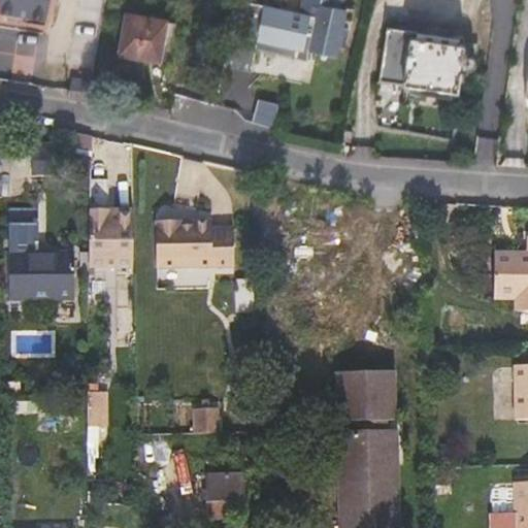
[(0,0),(0,11),(46,20),(50,0),(0,0)]
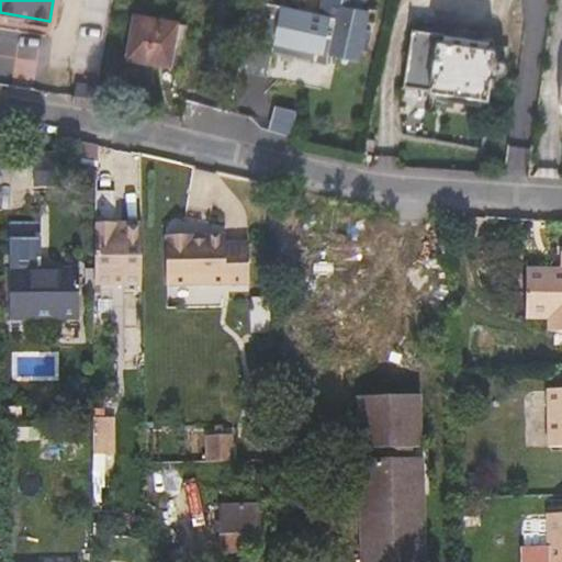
[(340,4),(338,18),(259,0),(245,0),(240,34),(317,52),(315,60),(328,64),(330,54),(358,60),(368,11),(356,8),(357,0),(323,0),(323,1),(340,4)]
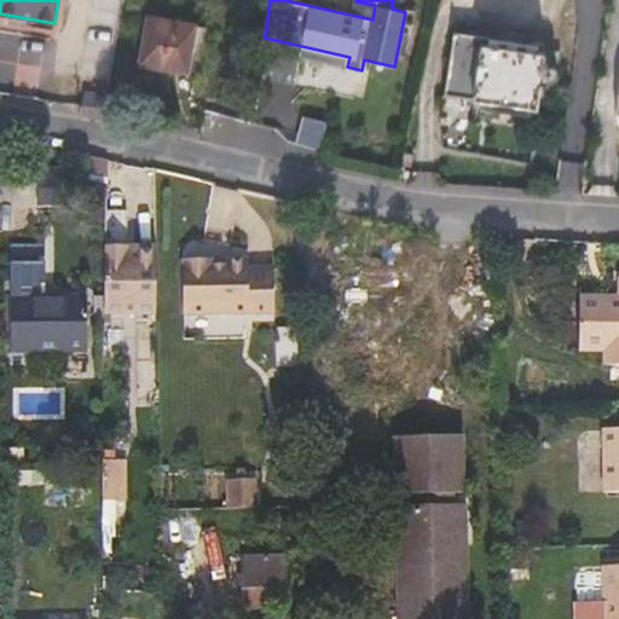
[(186,70),(195,24),(149,17),(142,63),(186,70)]
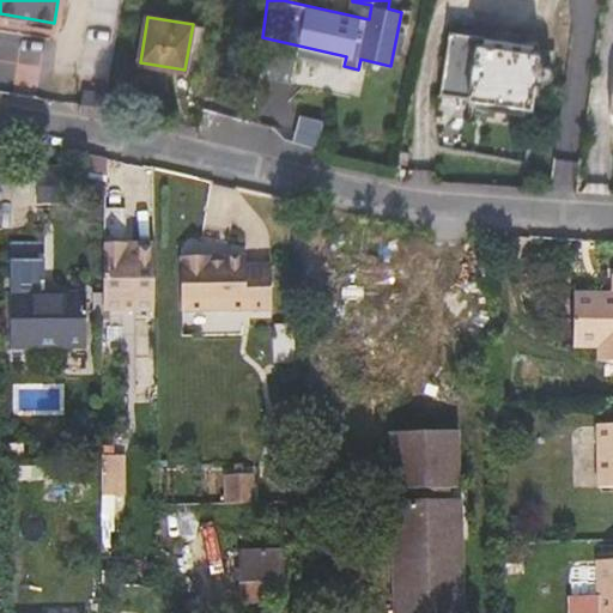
[(346,56),(262,37),(258,74),(291,82),(297,56),(344,66),(346,56)]
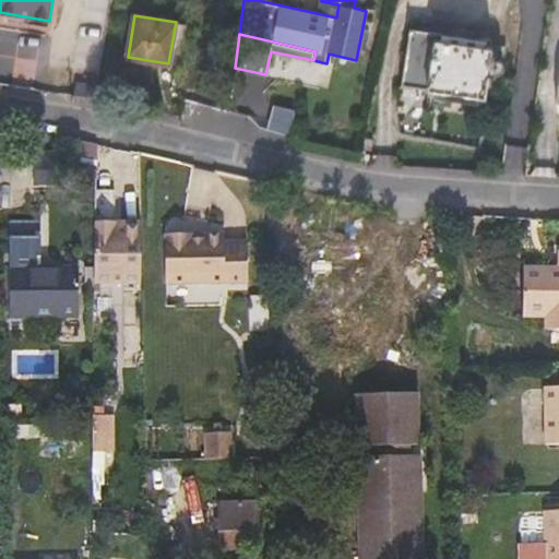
[(484,97),(491,42),(480,39),(479,47),(408,36),(402,85),(484,97)]
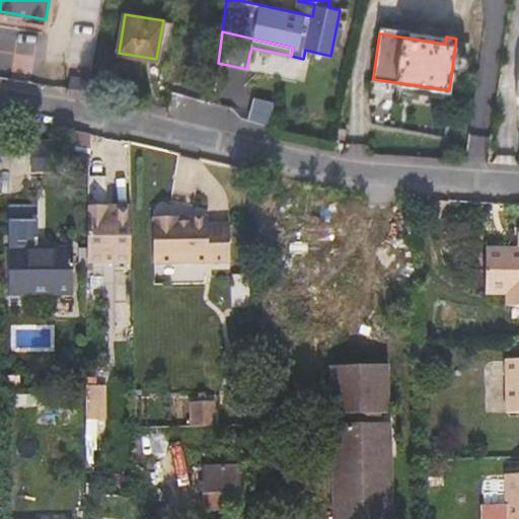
[(90,153),(90,134),(74,131),(75,153),(90,153)]
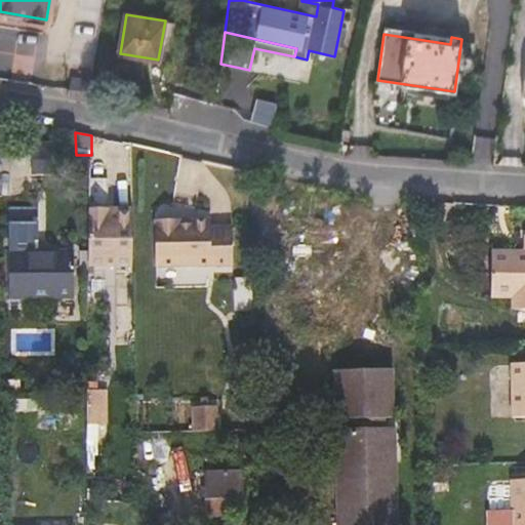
[(90,186),(90,209),(107,209),(107,186),(90,186)]
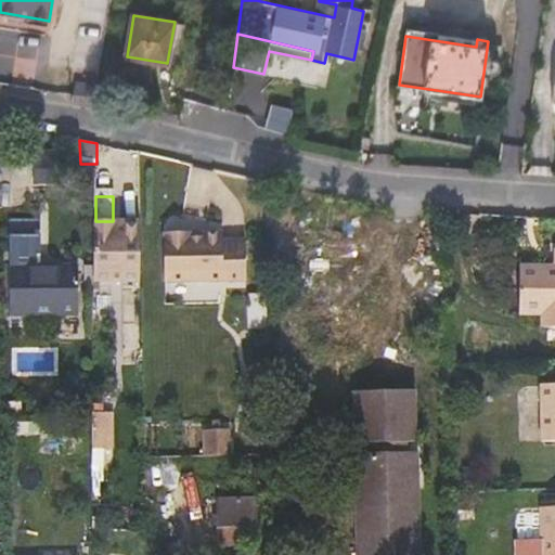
[(113,221),(95,221),(94,279),(141,278),(140,226),(113,227),(113,221)]
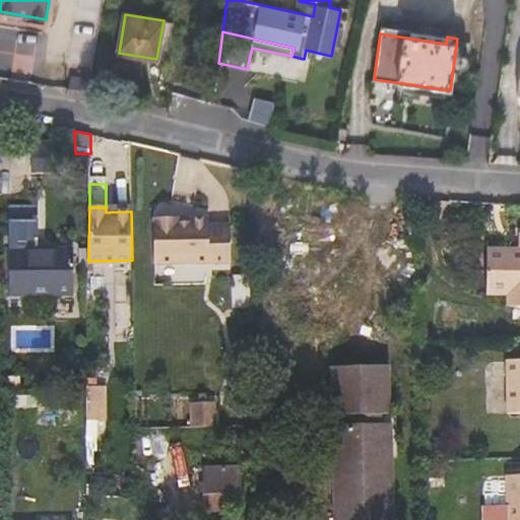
[(155,265),(232,263),(231,224),(209,224),(209,218),(190,219),(190,223),(179,223),(179,219),(154,220),(155,265)]
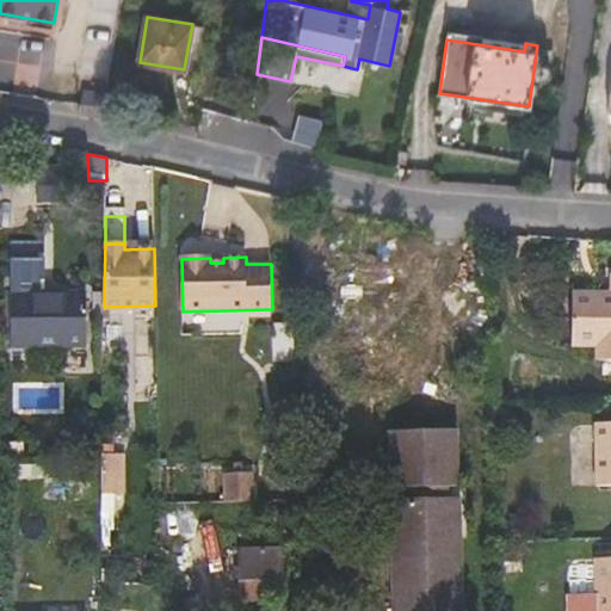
[(610,292),(571,294),(572,345),(597,345),(597,360),(610,359),(610,292)]
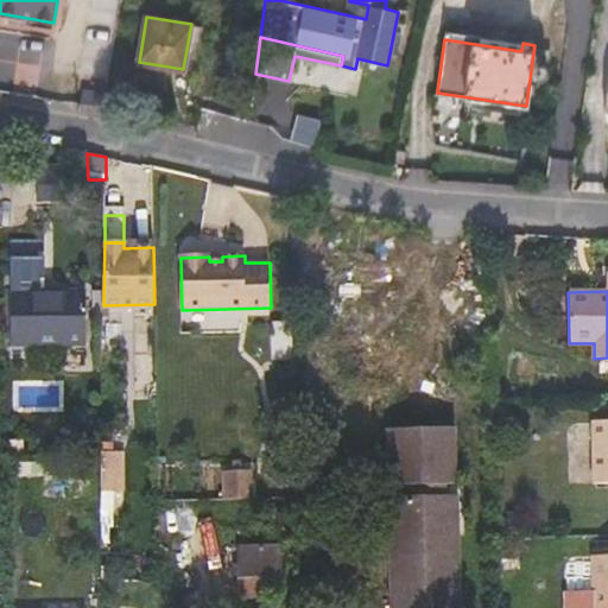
[(84,346),(86,296),(12,296),(12,346),(84,346)]
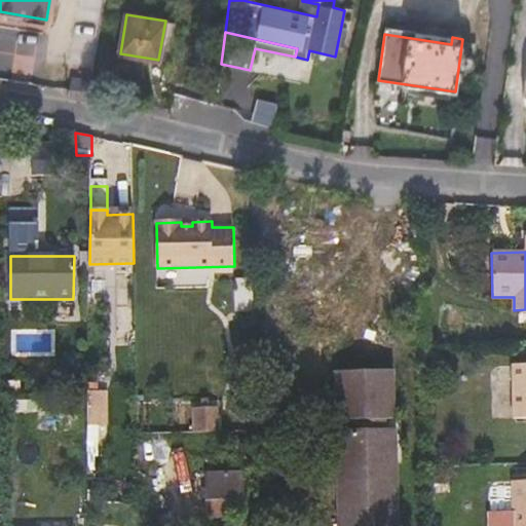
[(525,364),(512,365),(514,419),(525,418),(525,364)]
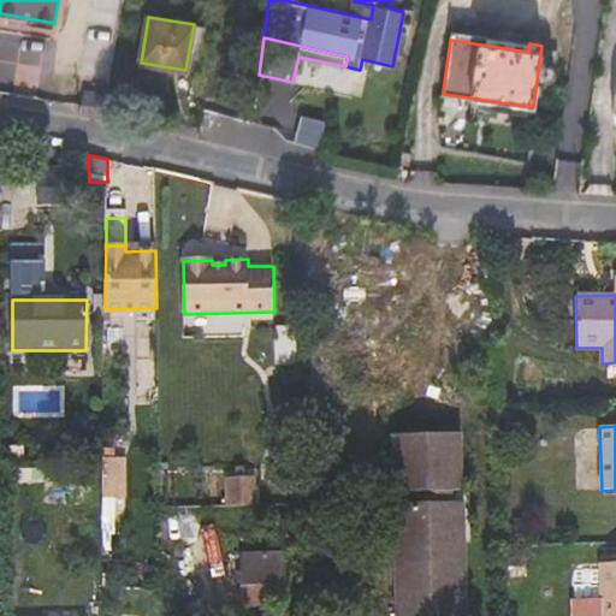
[(461,490),(460,432),(394,434),(395,492),(434,491),(434,505),(396,507),(398,615),(465,615),(462,504),(452,504),(452,491),(461,490)]
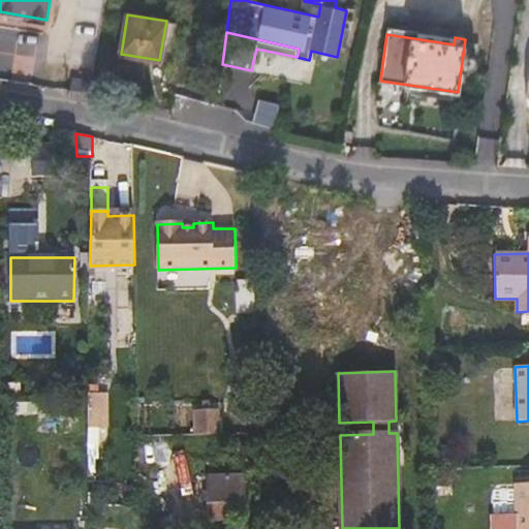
[(94,426),(109,426),(110,391),(91,391),(91,411),(94,411),(94,426)]
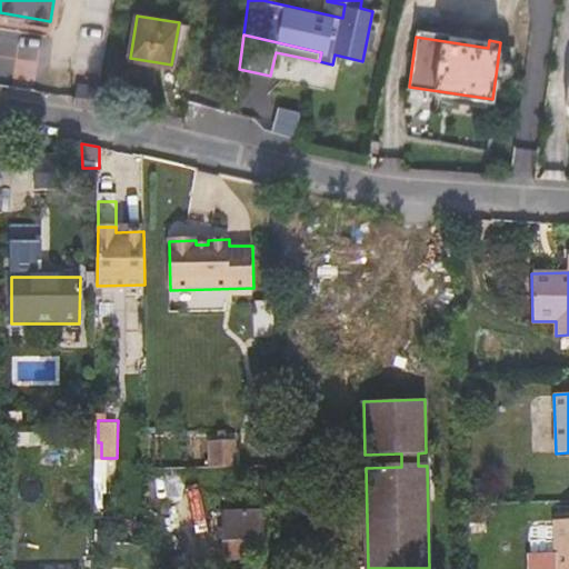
[(151,436),(150,463),(235,466),(236,437),(151,436)]
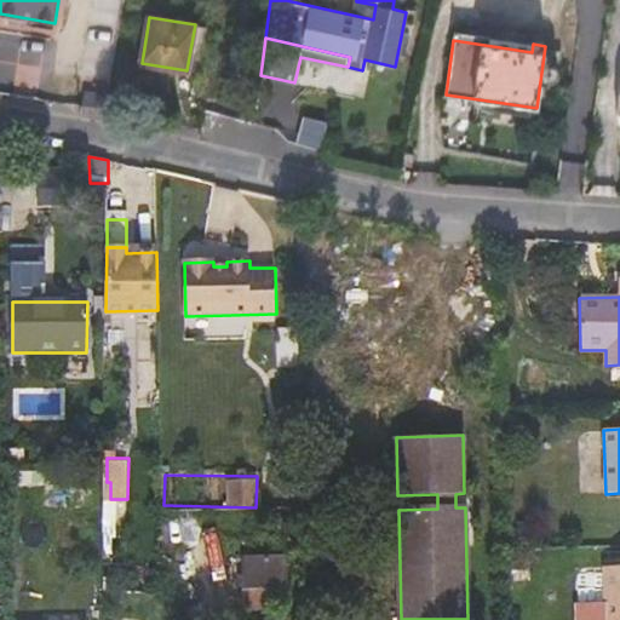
[(293,509),(293,494),(277,494),(277,510),(277,530),(293,530),(293,509)]
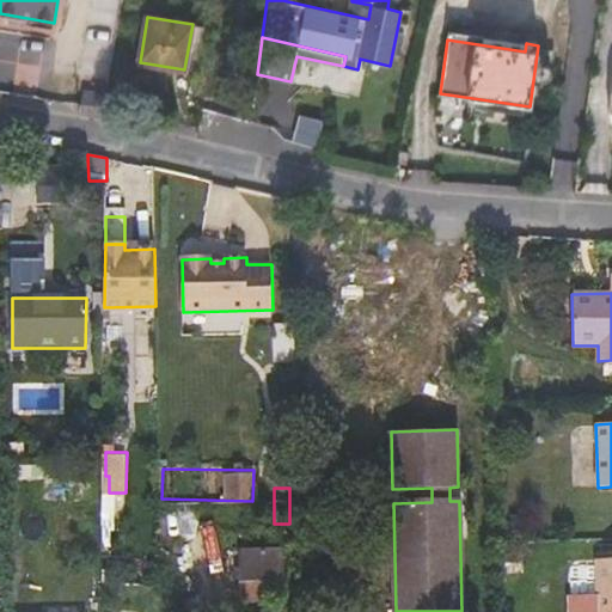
[(282,600),(281,549),(240,550),(242,601),(282,600)]
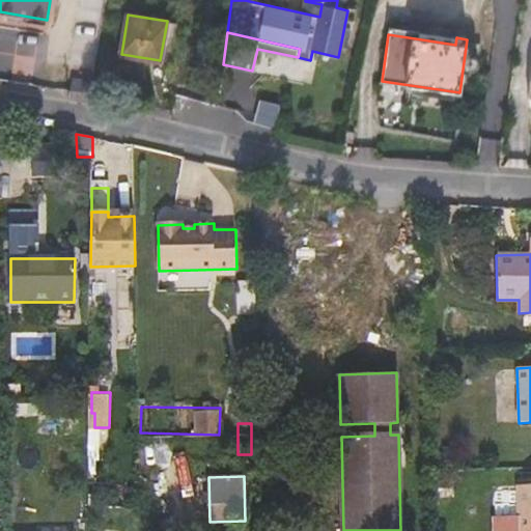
[(530,530),(530,486),(518,487),(519,530),(530,530)]
